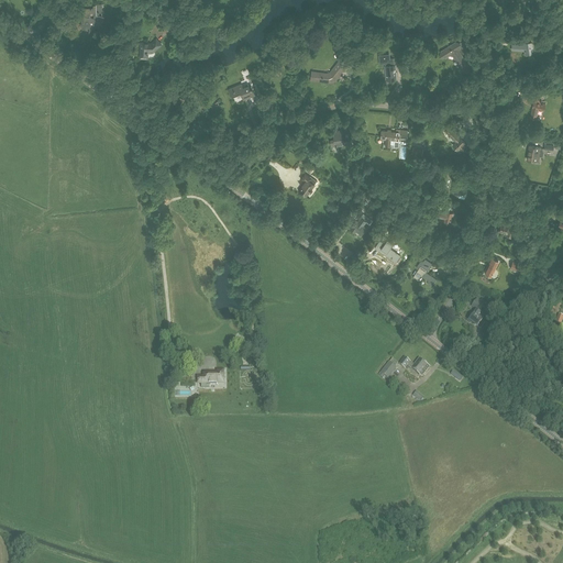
[(140,57),(147,58),(148,52),(151,52),(152,51),(153,52),(162,44),(156,39),(151,44),(148,43),(141,43),(140,57)]
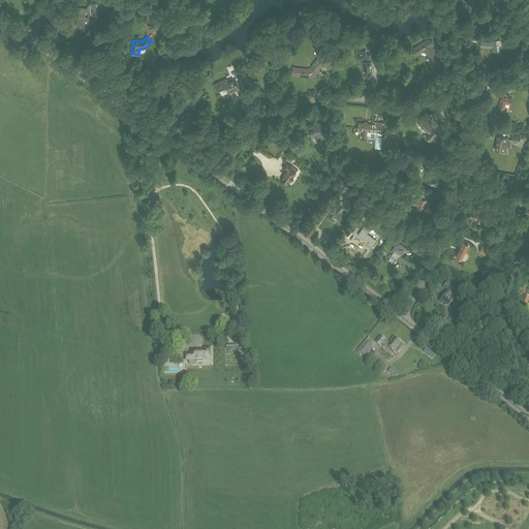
[(434,66),(439,67),(440,62),(440,61),(437,61),(438,58),(435,57),(436,55),(431,47),(432,45),(433,40),(428,39),(414,48),(413,53),(418,55),(423,52),(423,51),(426,52),(426,53),(434,66)]
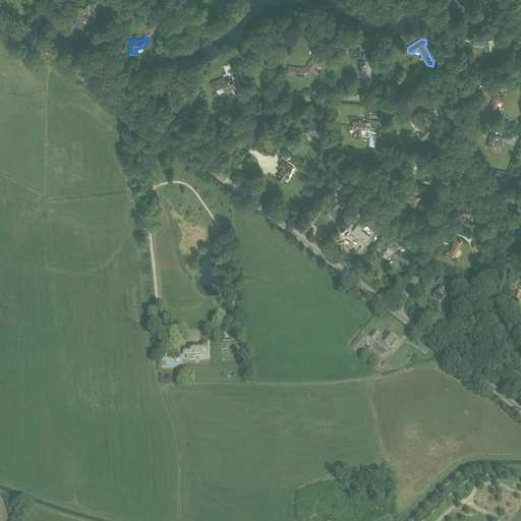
[(485,47),(485,51),(491,50),(490,45),(493,45),(491,40),(484,41),(484,42),(473,42),(473,47),(485,47)]
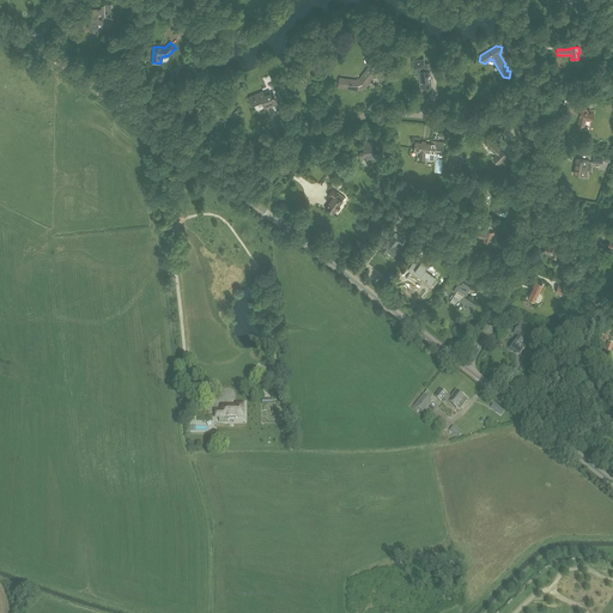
[(419,72),(420,87),(432,86),(431,78),(429,79),(428,76),(431,76),(431,73),(436,73),(437,64),(429,64),(425,64),(425,59),(413,60),(413,70),(419,70),(420,72),(419,72)]
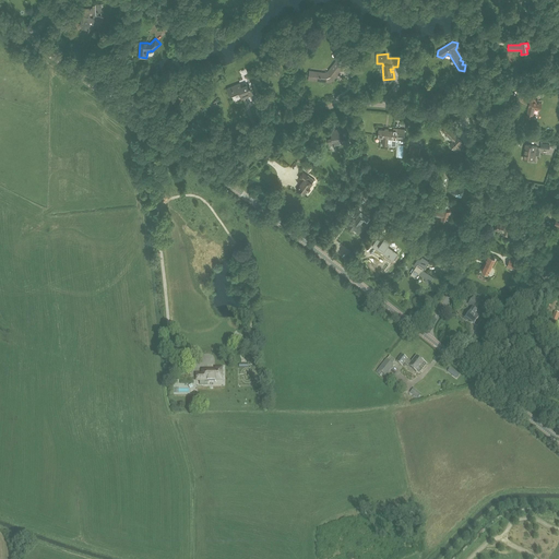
[(309,80),(328,82),(328,81),(332,80),(333,80),(342,68),(347,60),(337,59),(335,62),(326,73),(310,71),(309,80)]
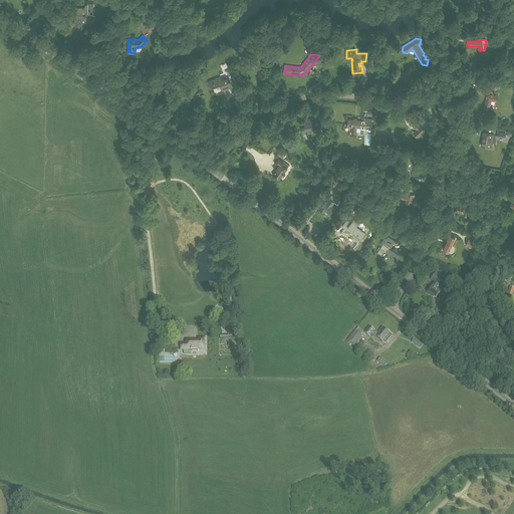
[(247,58),(252,66),(257,63),(257,62),(254,57),(253,55),(247,58)]
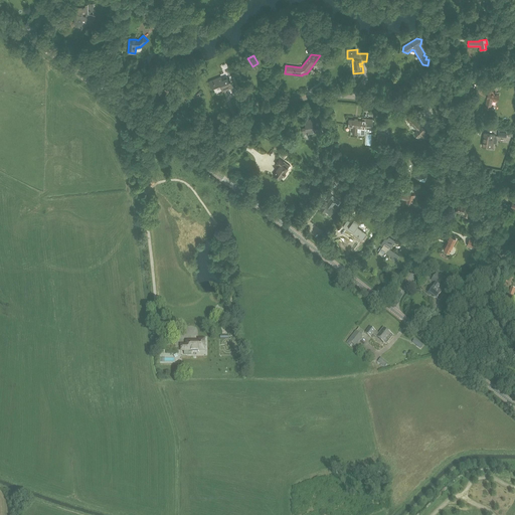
[(220,84),(223,92),(233,87),(230,79),(228,79),(226,76),(221,78),(221,76),(209,81),(212,89),(220,84)]
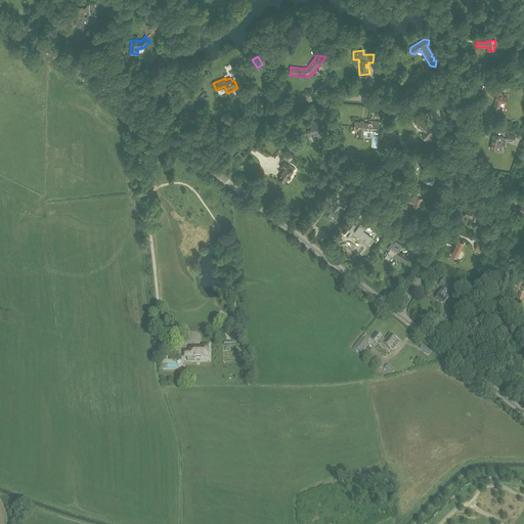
[(493,110),(498,111),(500,101),(506,102),(507,96),(505,96),(505,95),(505,94),(496,92),(495,99),(493,110)]
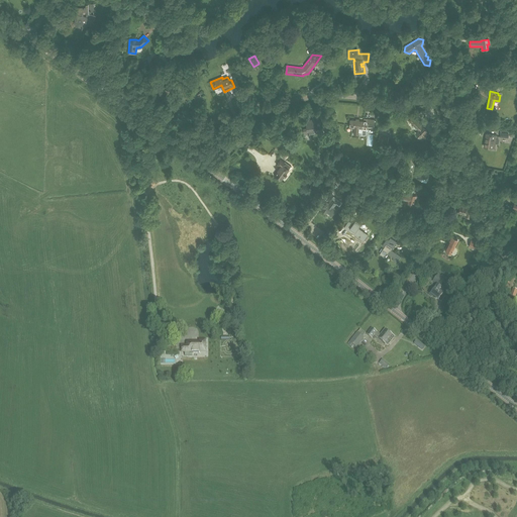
[(421,137),(424,139),(429,134),(426,132),(427,131),(422,126),(422,127),(411,117),(408,120),(419,130),(416,133),(420,138),(421,137)]
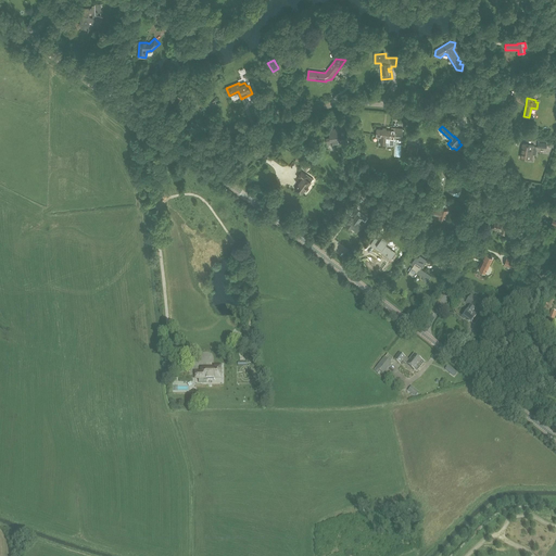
[(381,144),(386,146),(387,137),(390,138),(390,140),(391,140),(390,143),(394,143),(394,141),(394,136),(402,137),(403,128),(391,127),(391,130),(387,129),(387,128),(382,128),(382,129),(377,128),(376,137),(381,137),(381,144)]
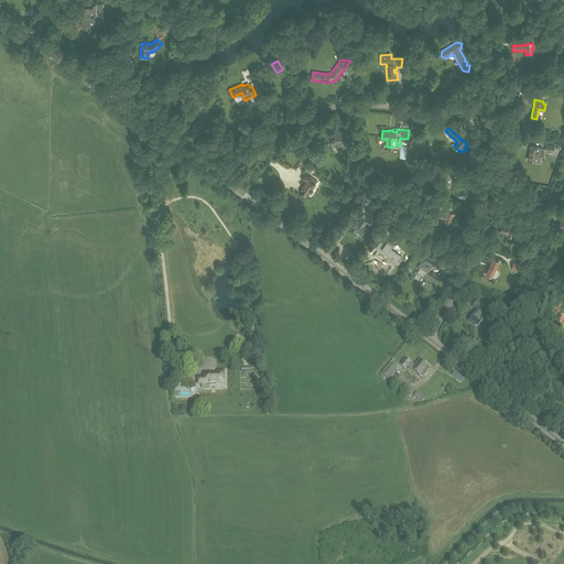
[(331,140),(332,147),(350,144),(349,133),(344,134),(343,130),(334,131),(335,139),(331,140)]
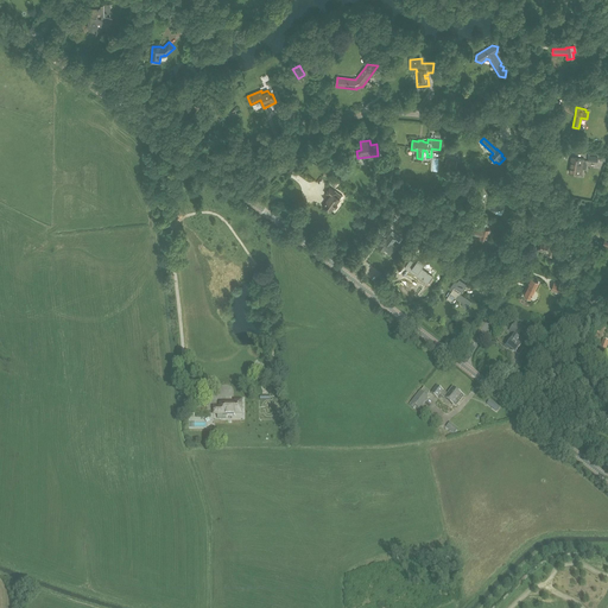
[(569,173),(581,175),(583,158),(572,156),(570,168),(569,169),(569,171),(570,171),(569,173)]
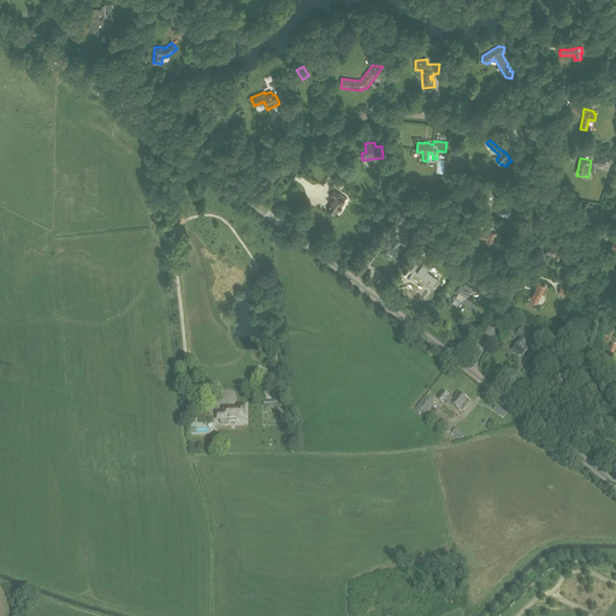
[(451,169),(462,171),(463,163),(452,160),(451,169)]
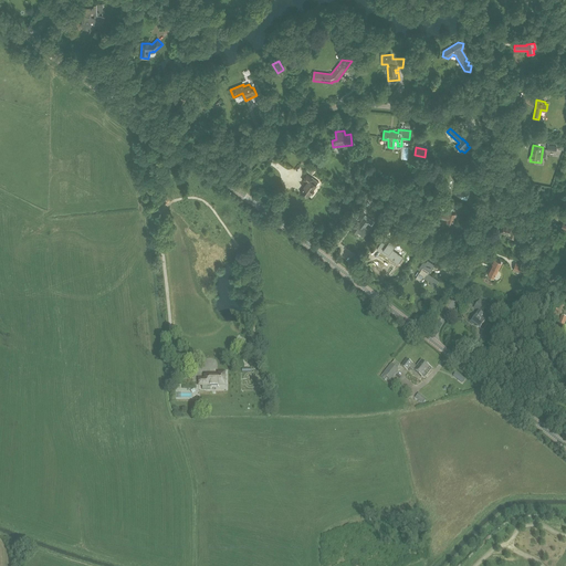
[(306,196),(307,197),(311,192),(313,194),(314,191),(314,189),(316,186),(318,182),(312,177),(312,178),(307,175),(303,179),(307,182),(303,188),(301,191),(303,194),(305,196),(306,196)]
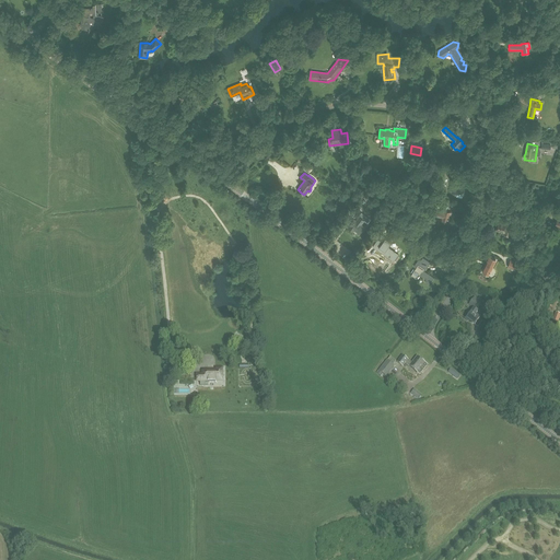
[(457,193),(463,195),(465,188),(461,186),(462,182),(456,181),(456,182),(453,181),(451,186),(453,187),(452,193),(457,195),(457,193)]
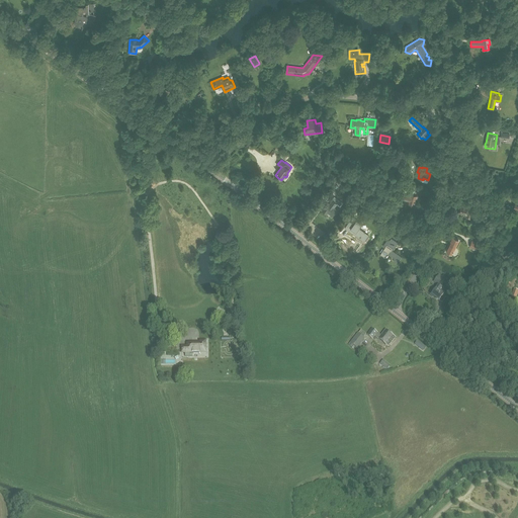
[(385,182),(392,184),(394,177),(387,176),(387,177),(384,176),(383,180),(385,181),(385,182)]
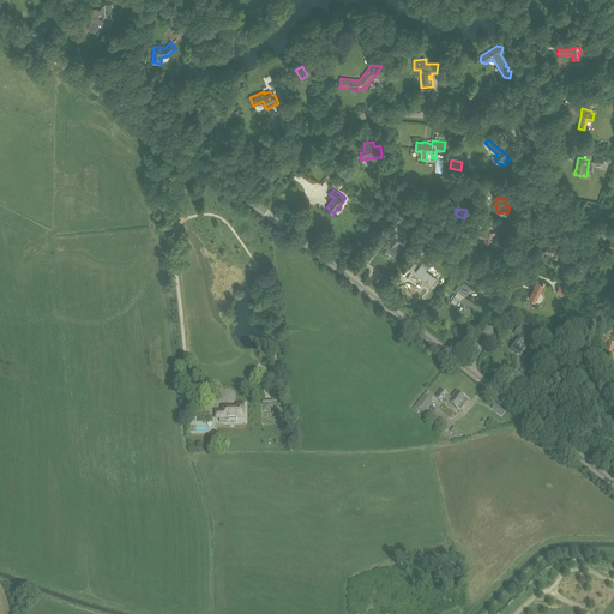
[(485,242),(491,244),(492,239),(493,240),(494,233),(488,230),(488,229),(489,229),(491,226),(489,226),(489,223),(491,224),(492,220),(485,217),(483,222),(485,222),(483,229),(477,228),(476,236),(486,239),(485,242)]
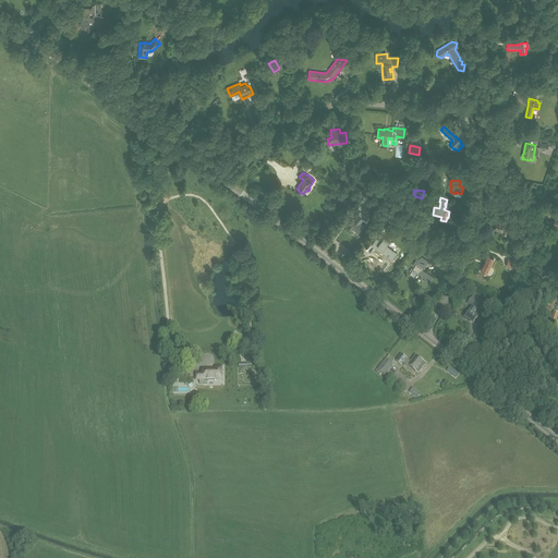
[(355,206),(350,215),(353,217),(360,208),(355,206)]
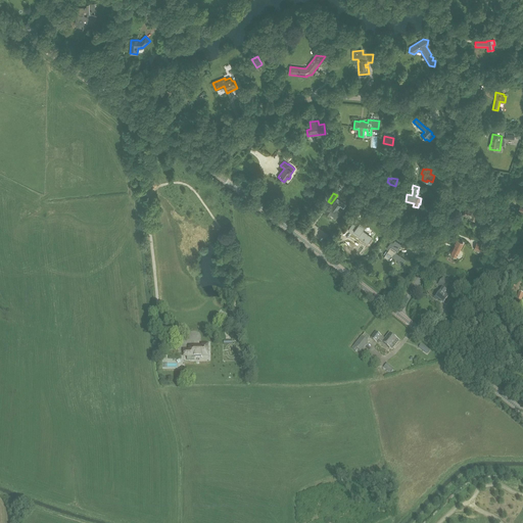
[(331,215),(336,218),(340,212),(336,209),(340,205),(335,202),(332,206),(330,204),(326,210),(327,210),(325,212),(329,216),(331,215)]
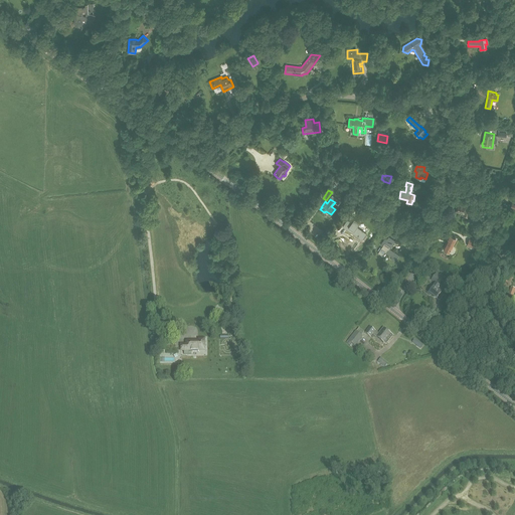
[(459,212),(463,213),(466,206),(458,203),(457,205),(456,205),(455,208),(456,209),(456,210),(459,211),(459,212)]
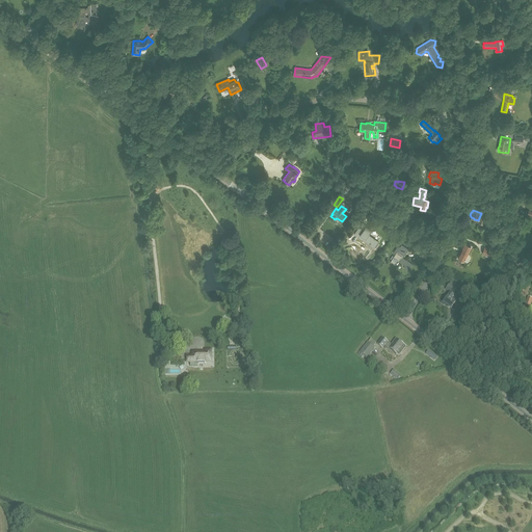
[(367,227),(358,238),(374,249),(379,242),(370,235),(373,231),(367,227)]
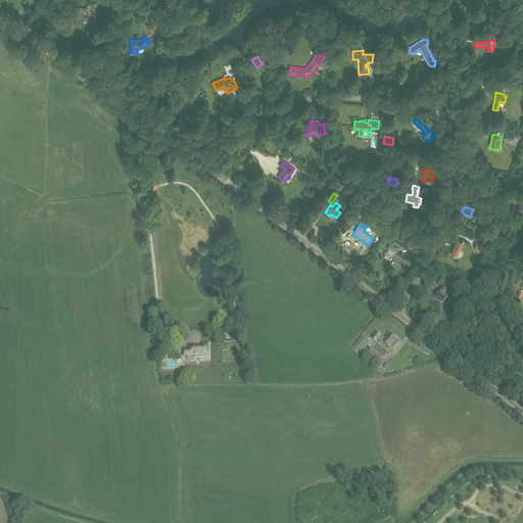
[(449,253),(456,256),(462,242),(457,239),(455,243),(455,244),(449,253)]
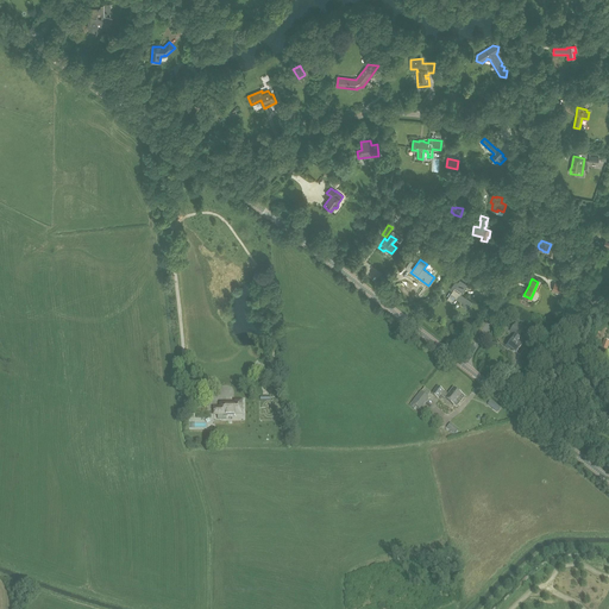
[(463,306),(468,309),(472,302),(462,295),(468,286),(460,280),(458,283),(457,282),(454,283),(451,290),(452,292),(447,299),(453,302),(456,299),(464,303),(463,306)]
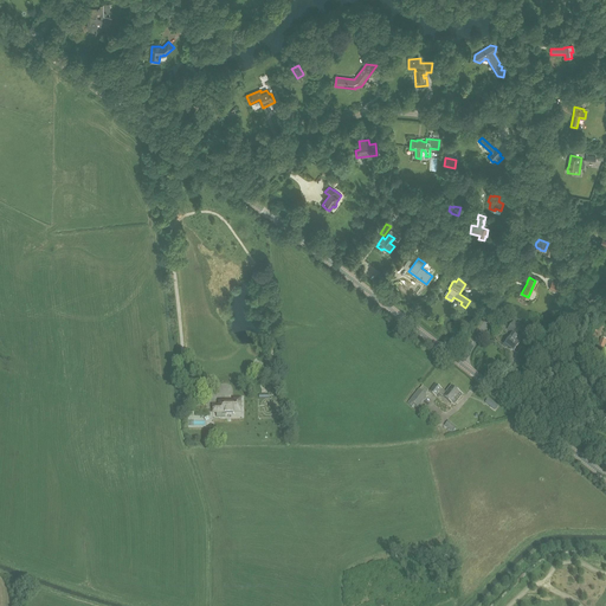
[(549,289),(559,292),(561,284),(552,281),(549,289)]
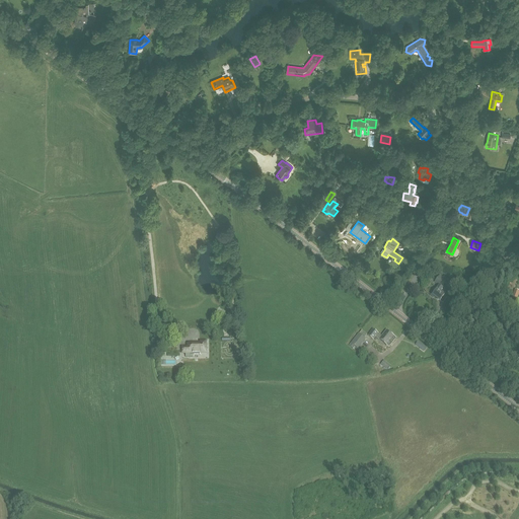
[(435,282),(439,286),(444,279),(440,275),(435,282)]
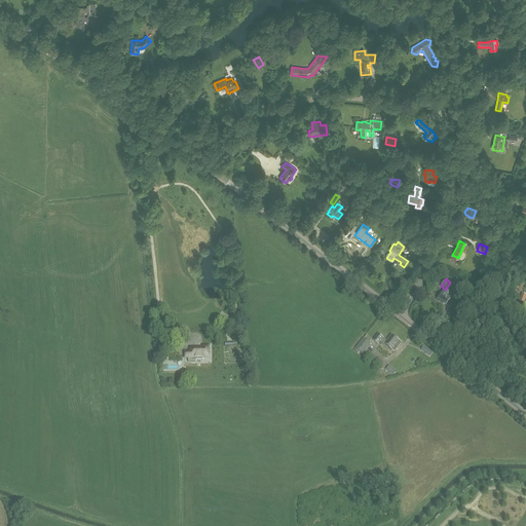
[(441,301),(448,306),(452,300),(450,299),(451,298),(446,295),(448,292),(445,290),(440,297),(439,297),(437,299),(440,301),(441,301)]
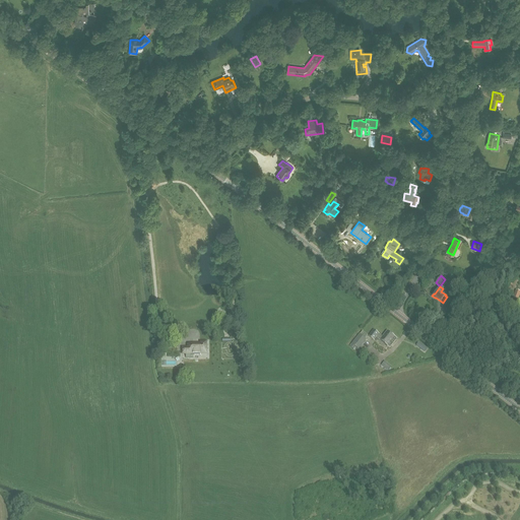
[(377,337),(388,346),(395,337),(387,331),(383,336),(379,334),(374,330),(369,336),(374,340),(377,337)]
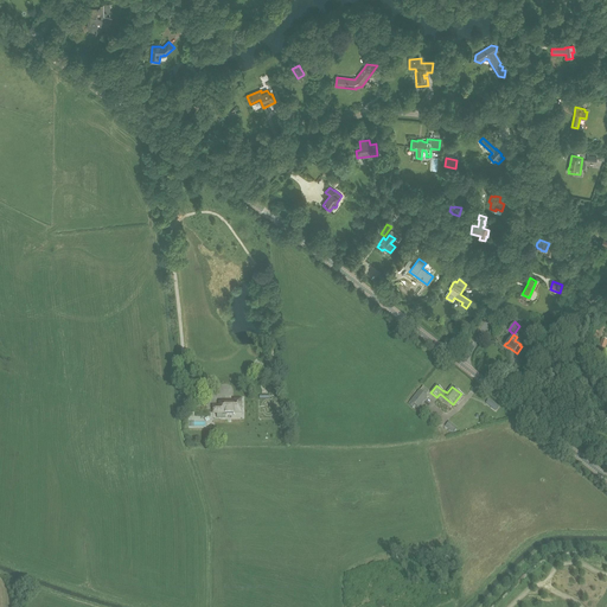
[(410,402),(419,408),(428,396),(420,390),(410,402)]
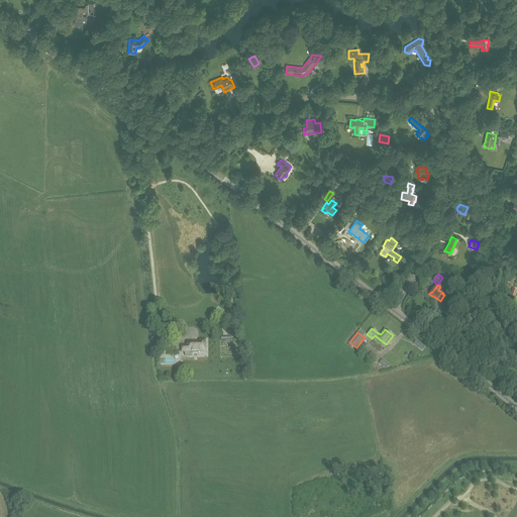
[(182,345),(182,352),(206,351),(206,340),(200,340),(199,341),(199,342),(187,342),(187,345),(182,345)]
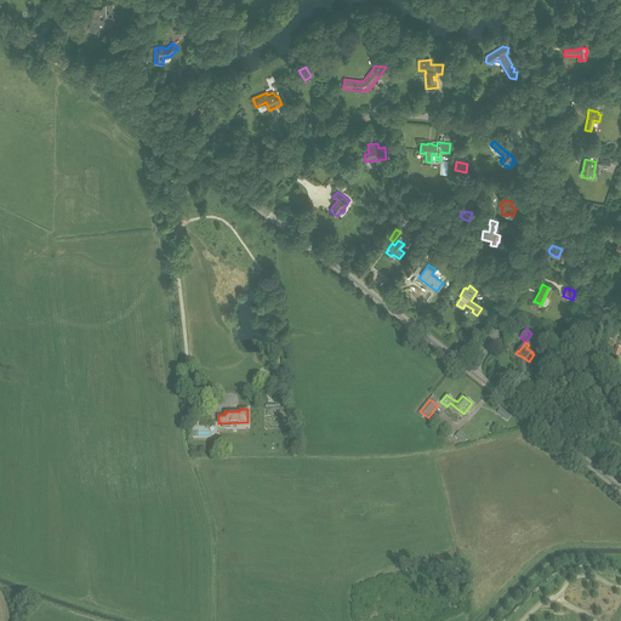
[(455,436),(465,443),(468,438),(460,431),(455,436)]
